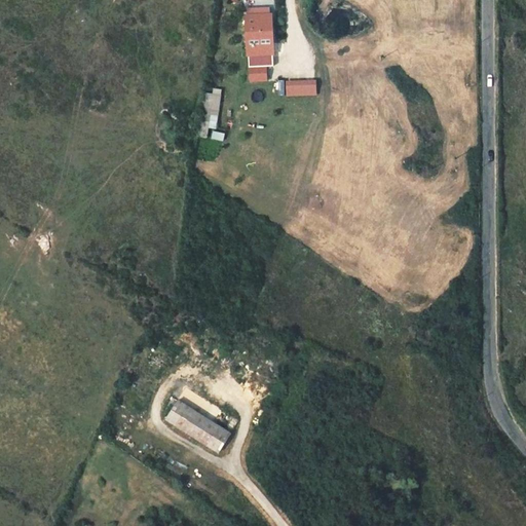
[(248,58),(275,57),(274,13),(271,13),(270,8),(249,8),(249,14),(246,14),(248,58)]
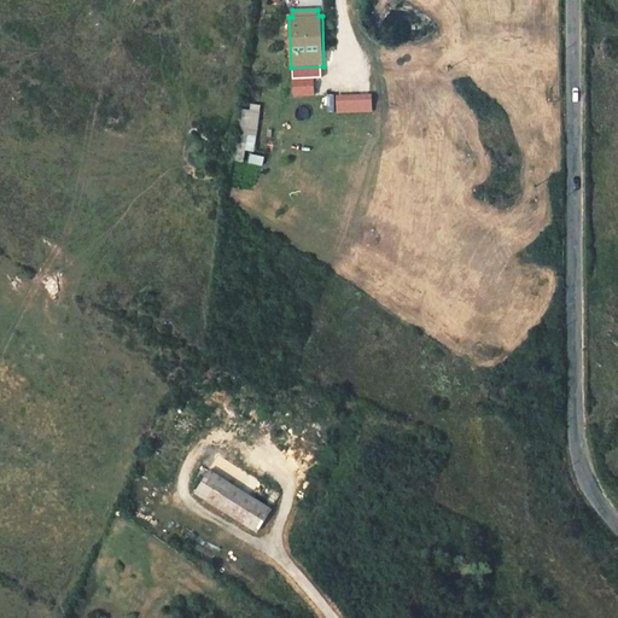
[(295,77),(295,95),(315,95),(315,77),(295,77)]
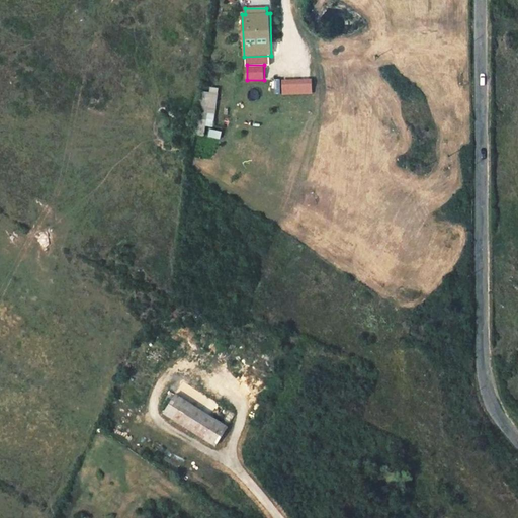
[(312,93),(311,78),(280,79),(281,95),(312,93)]
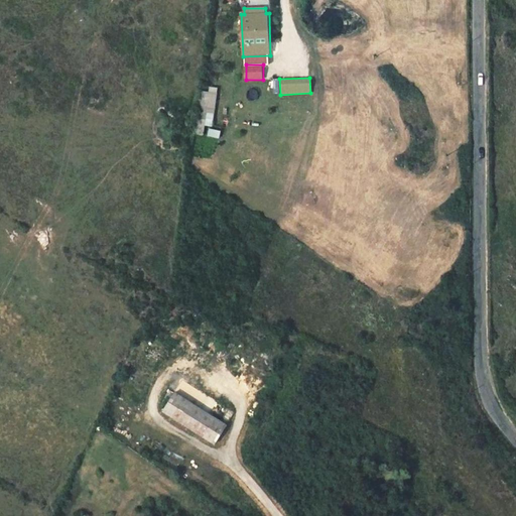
[(208,92),(201,91),(196,134),(203,135),(205,126),(212,127),(217,87),(209,86),(208,92)]
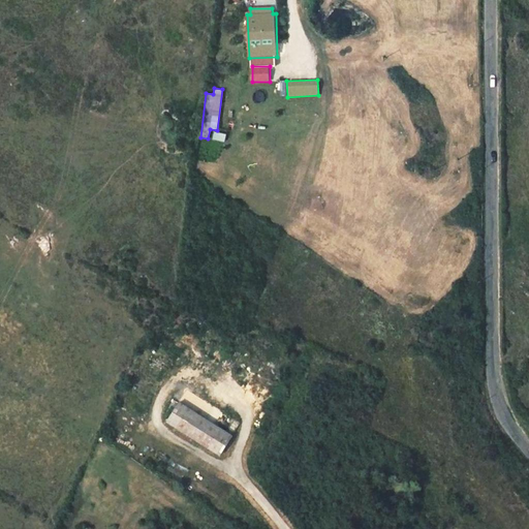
[(211,139),(224,143),(226,133),(213,130),(211,139)]
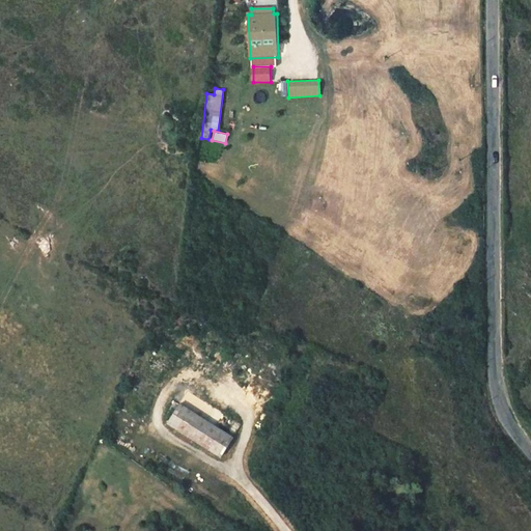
[(176,397),(164,417),(212,448),(224,428),(176,397)]
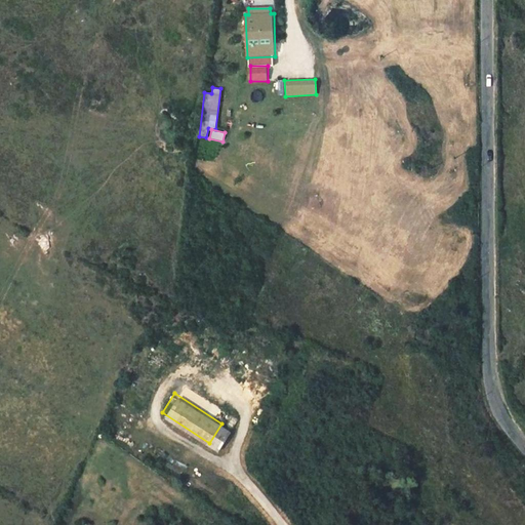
[(221,423),(209,443),(212,445),(226,427),(221,423)]
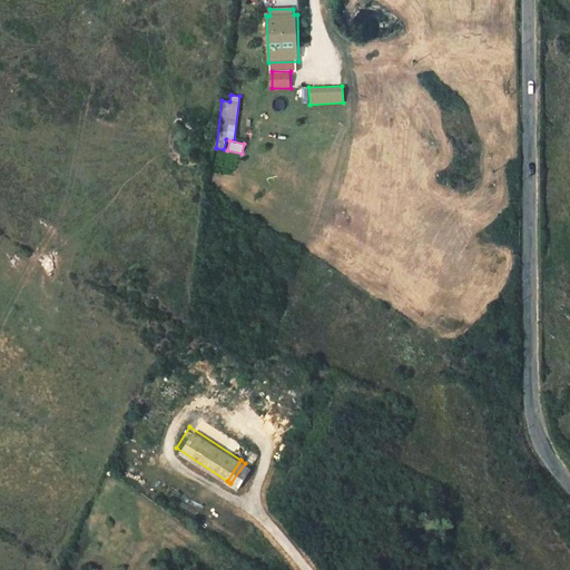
All buildings are outlined.
